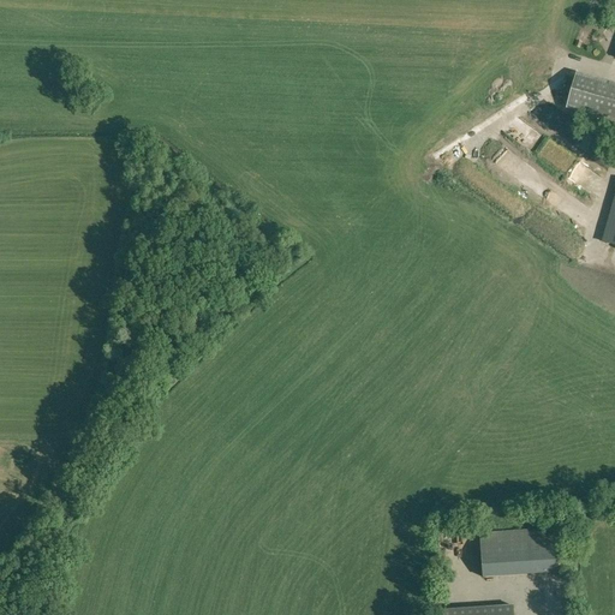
[(614,84),(577,73),(567,108),(614,121),(614,84)]
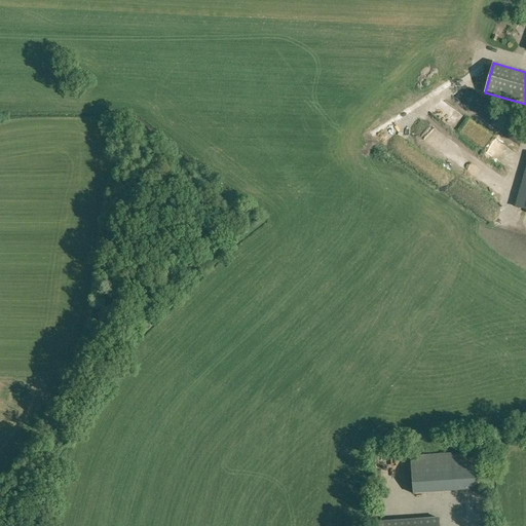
[(452,125),(475,135),(476,133),(471,129),(476,117),(445,104),(441,112),(455,118),(452,125)]
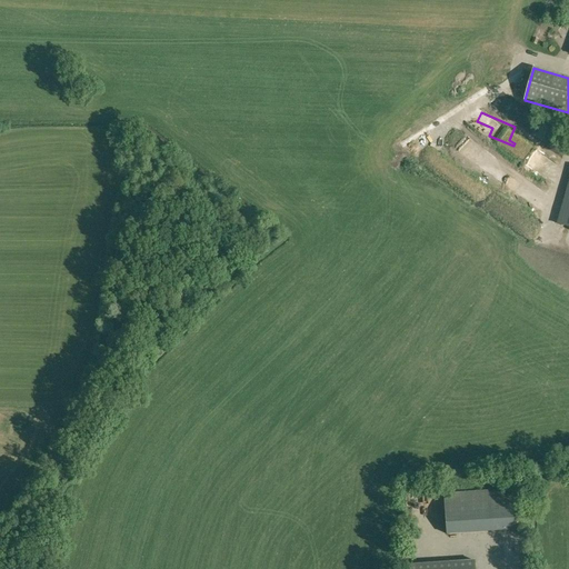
[(553,179),(562,165),(540,150),(531,165),(553,179)]
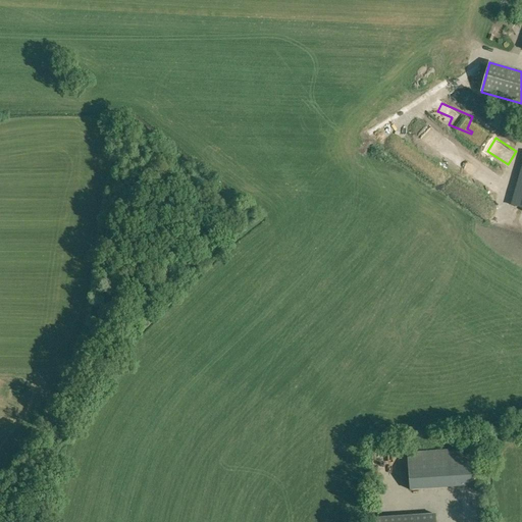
[(521,169),(512,205),(521,208),(521,169)]
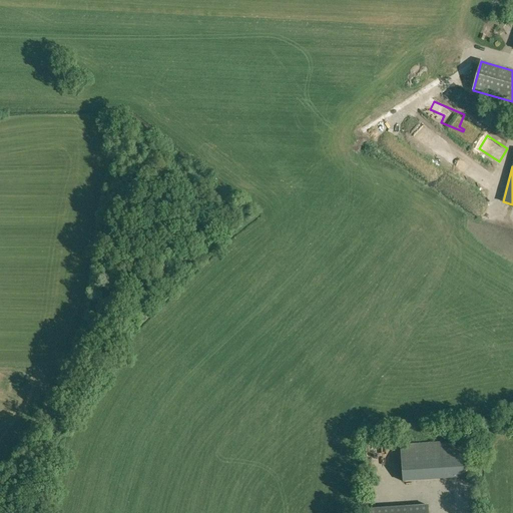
[(474,196),(468,202),(478,212),(484,206),(474,196)]
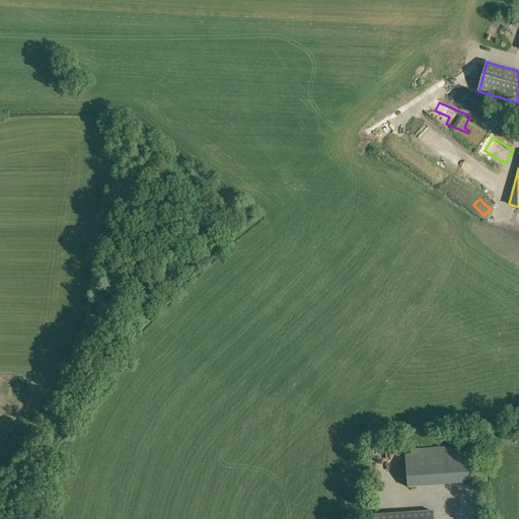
[(470,483),(467,446),(404,450),(408,487),(470,483)]
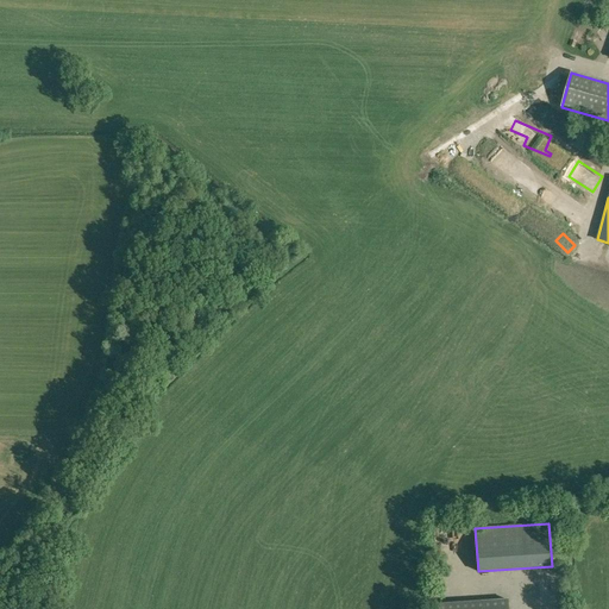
All buildings are outlined.
